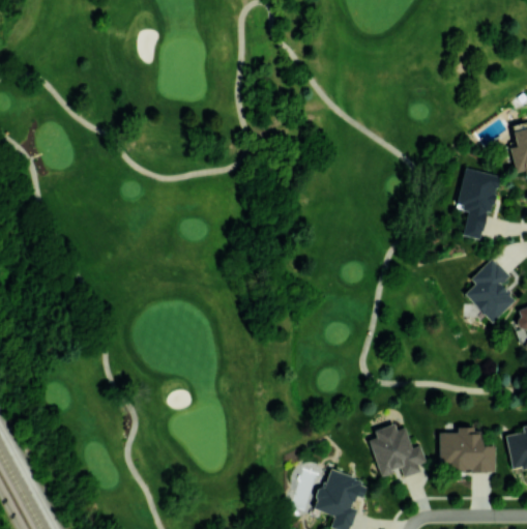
[(526,129),(514,133),(517,146),(509,148),(516,171),(526,169),(526,129)]
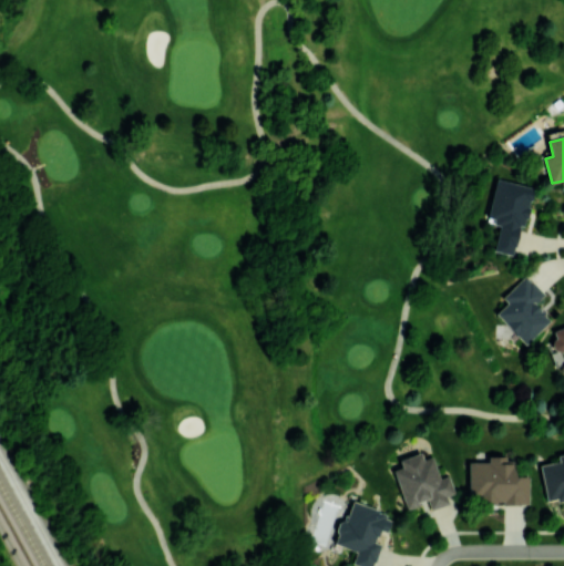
[(533,187),(498,179),(489,220),(502,224),(495,251),(518,257),(533,187)]
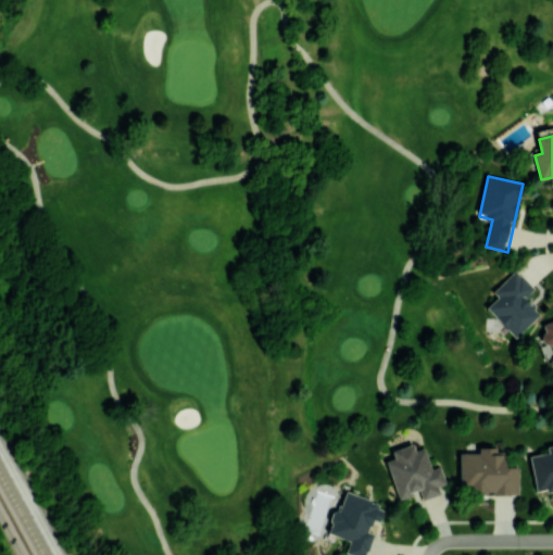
[(517,339),(542,315),(527,298),(536,289),(517,270),(494,292),(499,298),(488,307),(517,339)]
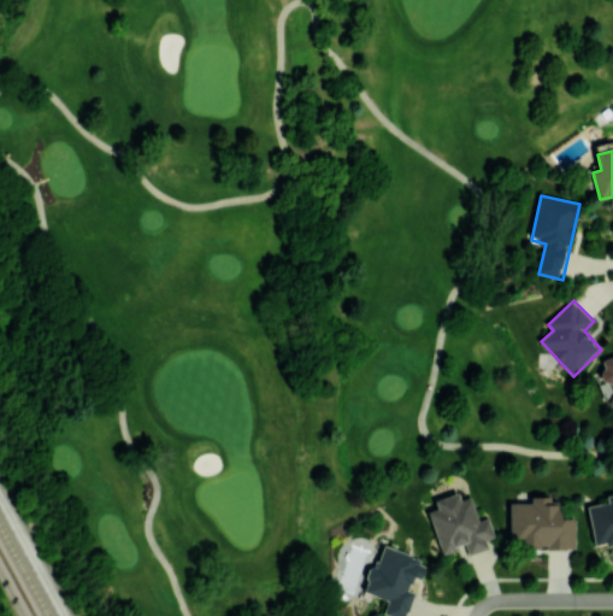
[(612,356),(600,361),(612,398),(612,356)]
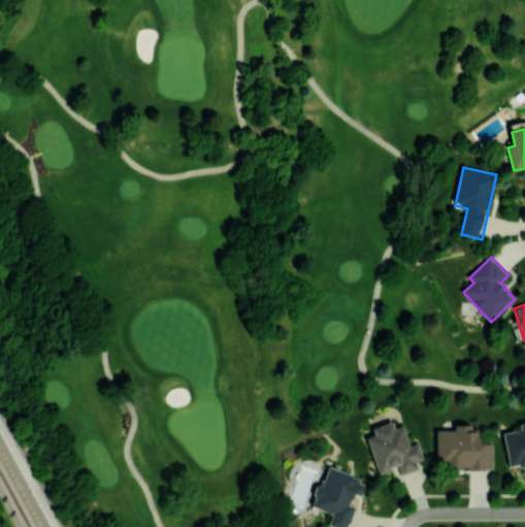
[(368,437),(379,474),(400,468),(402,475),(420,470),(418,462),(425,460),(420,442),(411,446),(404,425),(395,428),(394,422),(373,428),(375,435),(368,437)]
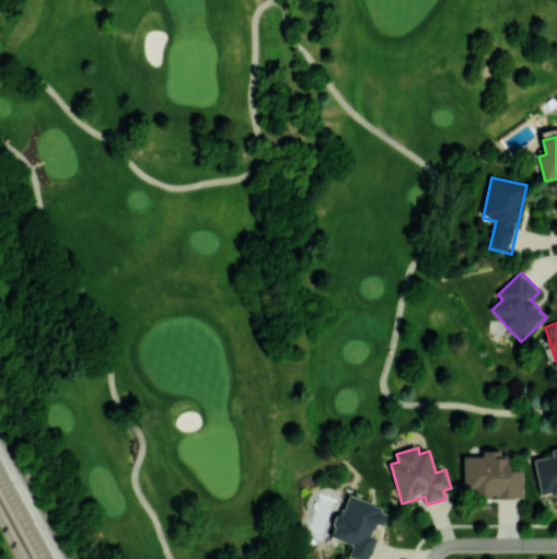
[(465,457),(465,498),(524,498),(524,472),(510,472),(510,457),(492,457),(492,451),(479,451),(479,457),(465,457)]
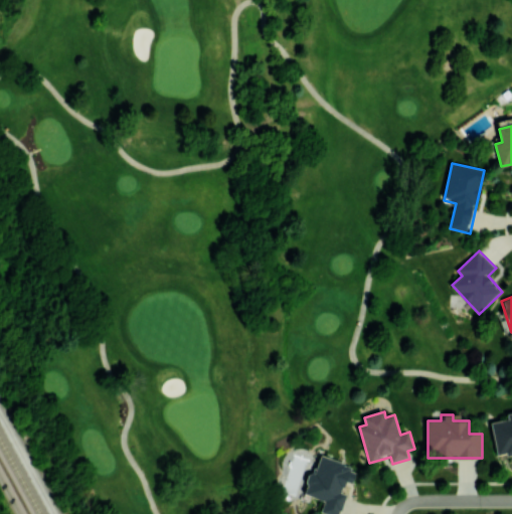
[(491,422),(498,458),(511,455),(511,414),(508,415),(508,419),(491,422)]
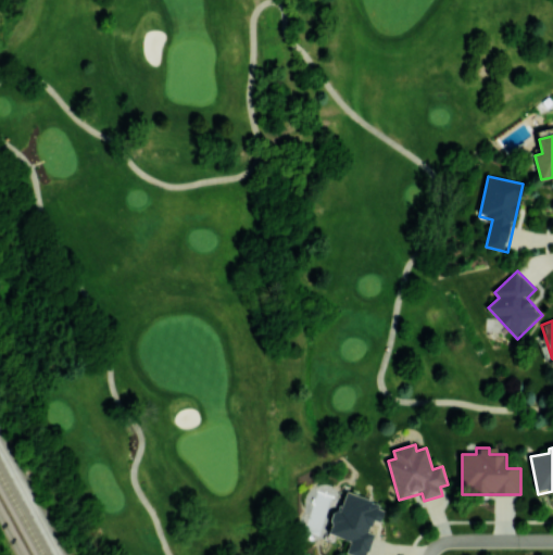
[(351,541),(347,553),(351,554),(367,554),(376,534),(369,532),(374,520),(381,522),(387,506),(344,492),(330,534),(351,541)]
